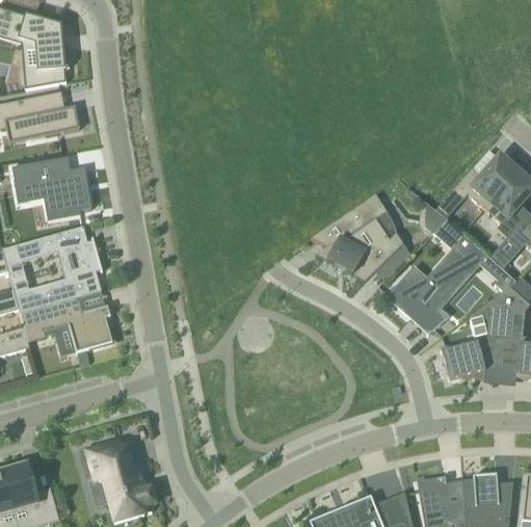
[(0,31),(37,43),(40,67),(24,68),(25,88),(67,81),(65,67),(70,67),(69,55),(68,42),(63,41),(61,40),(60,33),(62,33),(61,24),(19,11),(0,6),(0,31)]
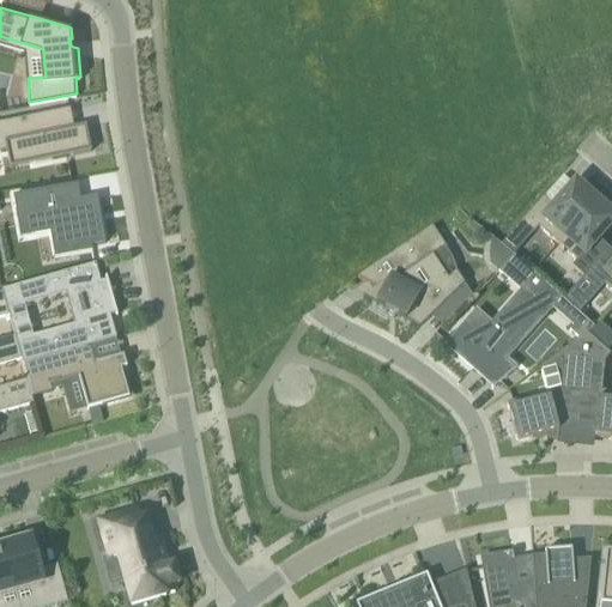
[(53,108),(0,119),(0,147),(7,147),(31,143),(35,159),(92,147),(86,121),(74,123),(56,127),(53,108)]
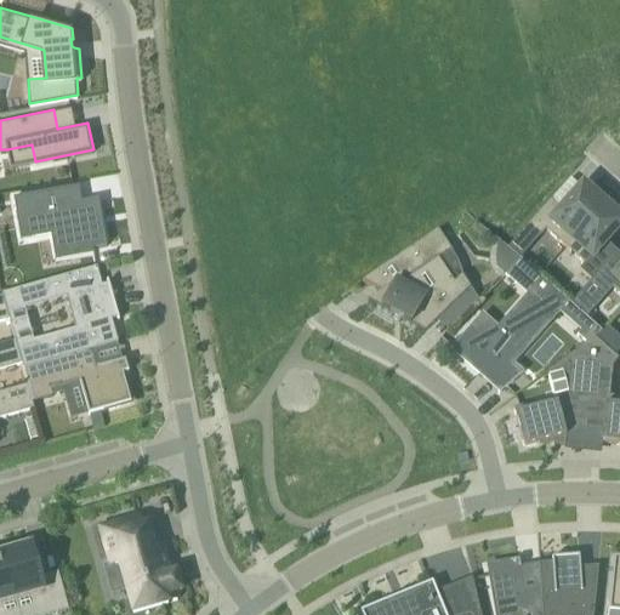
[(81,181),(15,193),(18,214),(30,211),(34,232),(56,228),(57,240),(78,237),(80,246),(109,241),(108,233),(106,234),(98,197),(84,199),(81,181)]
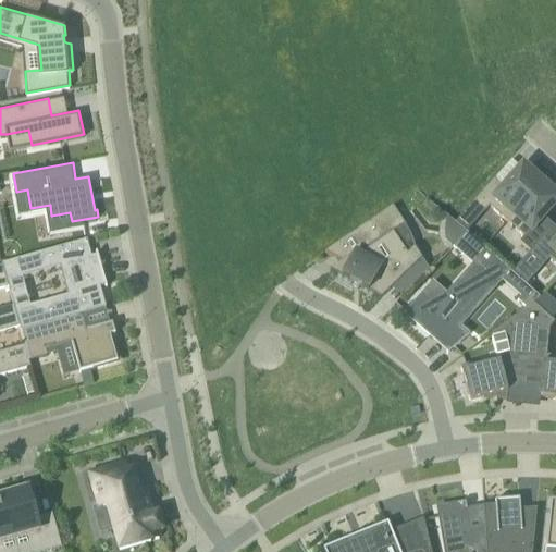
[(476,197),(486,207),(491,203),(507,218),(544,176),(533,166),(531,169),(523,162),(504,184),(494,175),(476,197)]
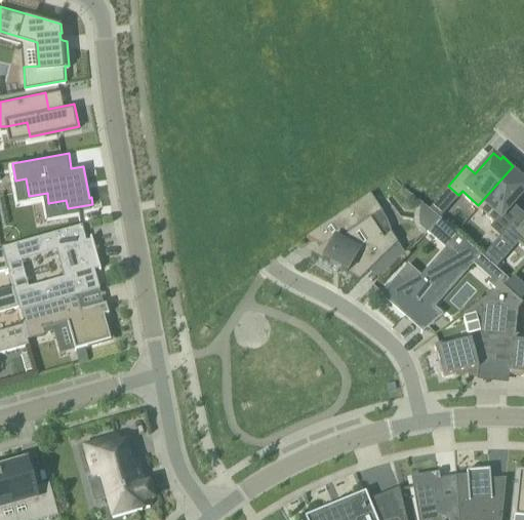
[(523,174),(513,166),(478,205),(494,220),(490,225),(500,234),(519,213),(510,204),(523,188),(523,180),(521,177),(523,176),(523,174)]
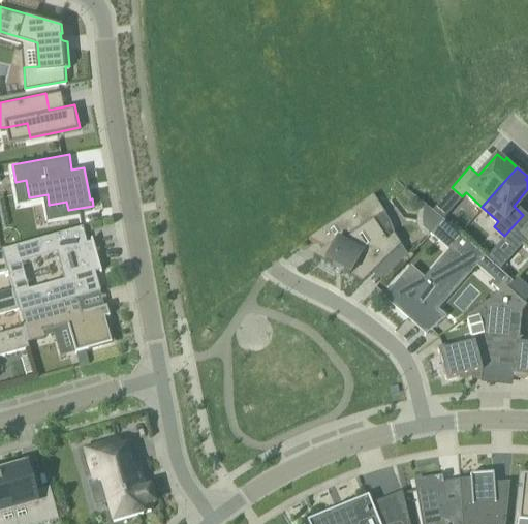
[(363,279),(401,242),(394,232),(387,238),(374,217),(386,211),(373,192),(309,236),(325,245),(314,253),(363,279)]
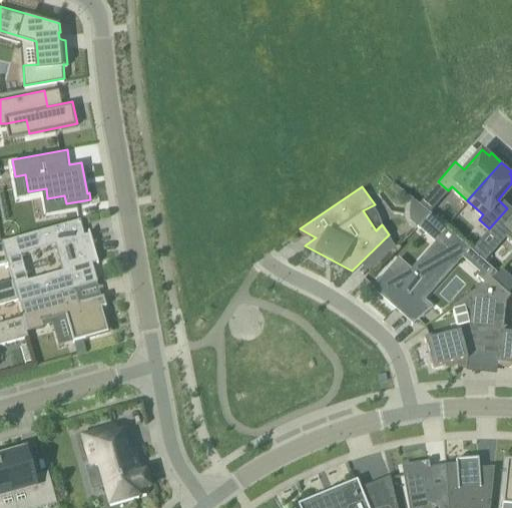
[(430,210),(436,203),(426,194),(420,201),(430,210)]
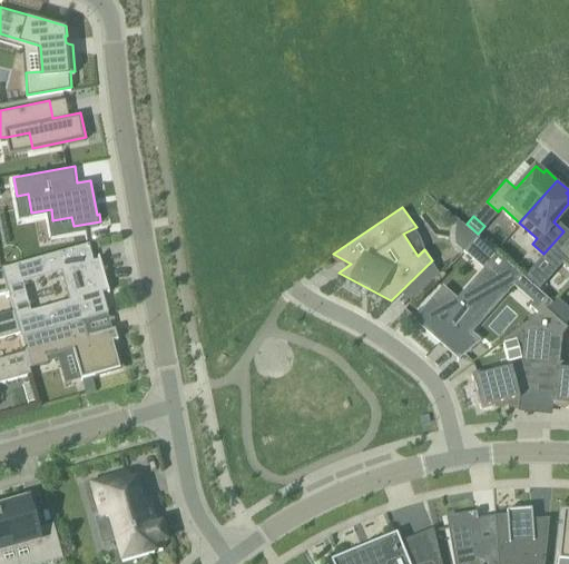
[(568,236),(563,231),(543,254),(555,264),(559,258),(568,266),(568,236)]
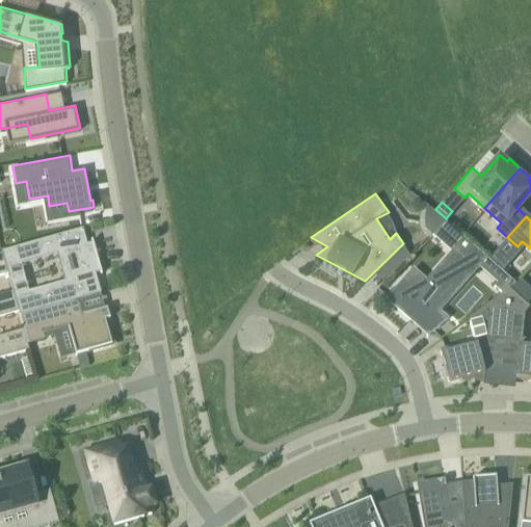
[(488,256),(447,219),(433,233),(434,233),(435,232),(454,248),(419,289),(405,278),(390,295),(388,292),(387,293),(416,319),(418,317),(432,331),(449,315),(437,306),(477,261),(480,264),(488,256)]
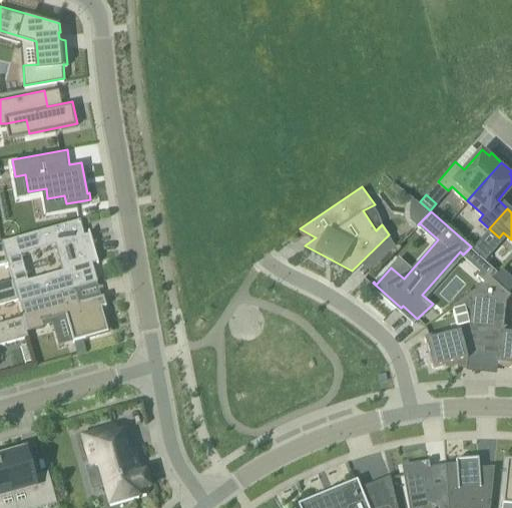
[(16,235),(2,239),(3,240),(5,250),(19,246),(20,252),(59,241),(67,267),(28,278),(14,282),(19,298),(20,302),(76,286),(98,280),(93,261),(97,260),(97,261),(99,261),(98,257),(97,257),(93,243),(92,240),(97,238),(96,237),(93,238),(87,240),(84,232),(81,218),(80,217),(16,235)]
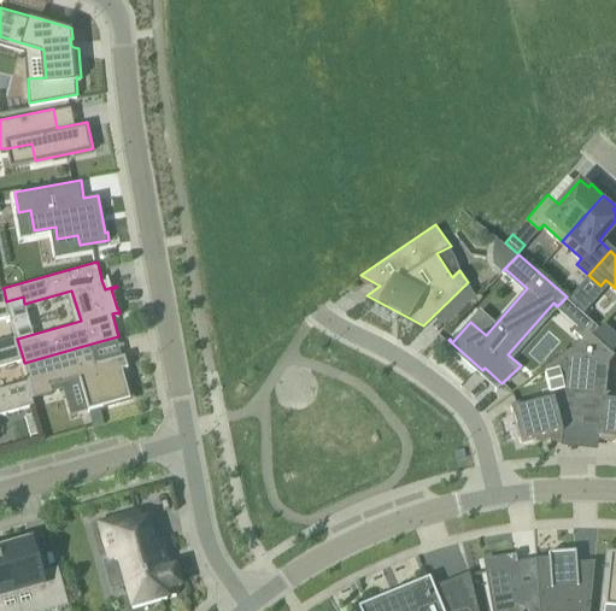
[(578,287),(568,298),(584,312),(593,301),(578,287)]
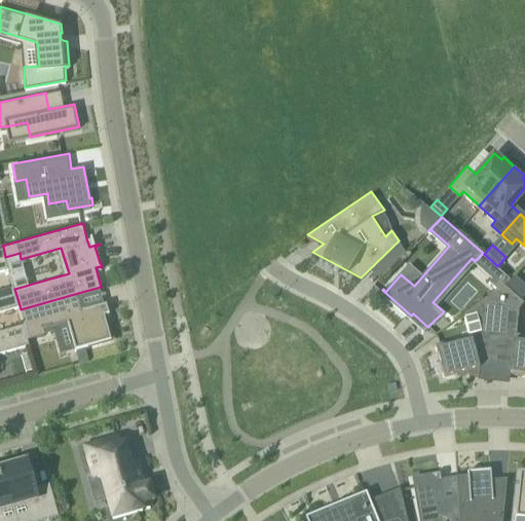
[(0,269),(8,267),(5,257),(3,247),(0,248),(0,269)]
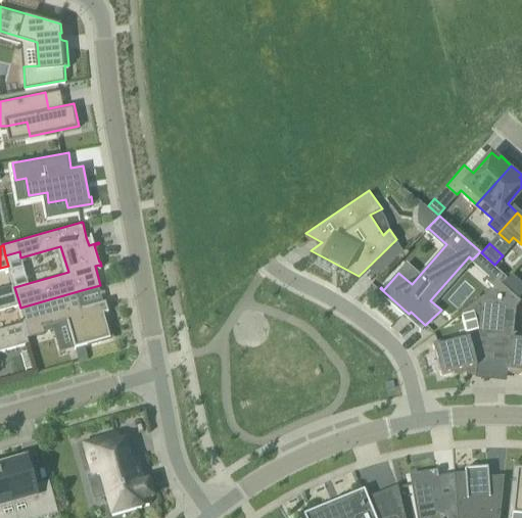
[(507,276),(497,267),(486,279),(493,285),(502,280),(507,276)]
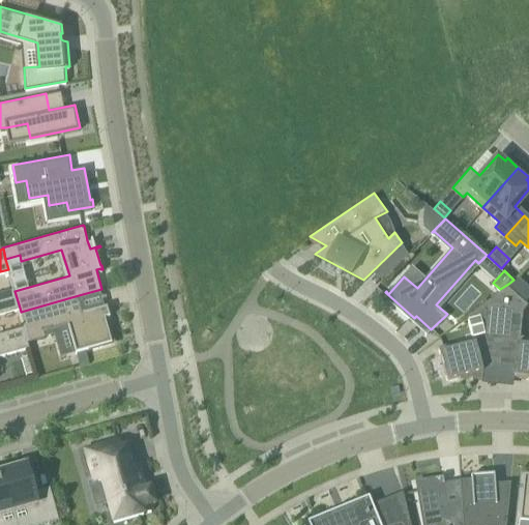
[(459,345),(458,340),(439,345),(447,378),(463,374),(483,376),(485,362),(501,363),(501,361),(508,285),(508,284),(500,289),(483,302),(488,308),(486,330),(472,333),(474,341),(459,345)]
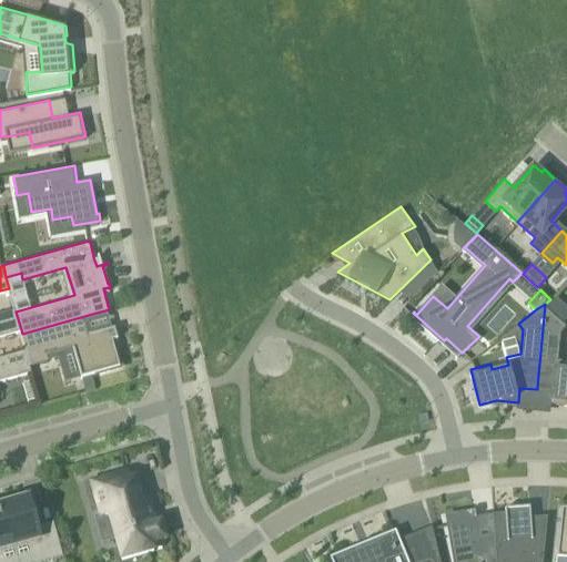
[(566,358),(558,358),(562,330),(566,326),(566,324),(545,305),(537,387),(553,388),(552,400),(566,402),(566,358)]
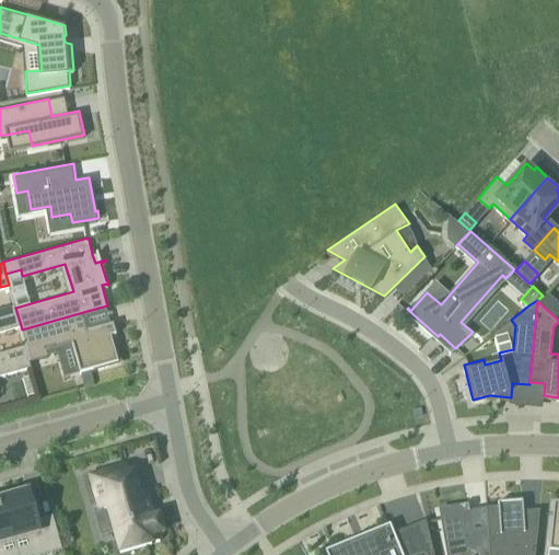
[(0,331),(21,325),(15,308),(14,303),(0,307),(0,331)]
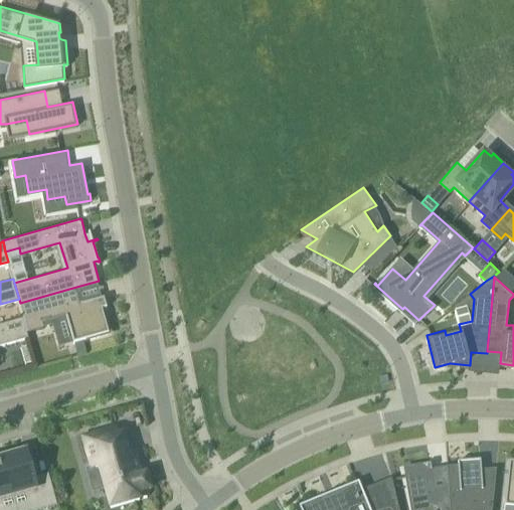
[(76,287),(20,303),(23,316),(27,330),(44,325),(42,320),(53,317),(66,314),(74,340),(82,337),(94,334),(110,330),(106,316),(103,306),(106,305),(108,305),(106,300),(105,295),(102,296),(80,302),(76,287)]
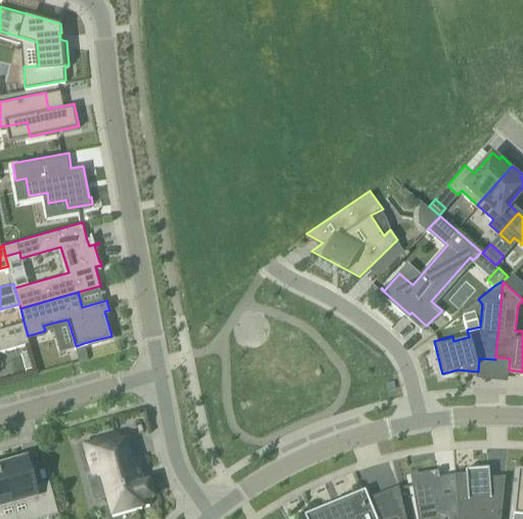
[(0,349),(30,342),(28,336),(24,321),(0,328),(0,349)]
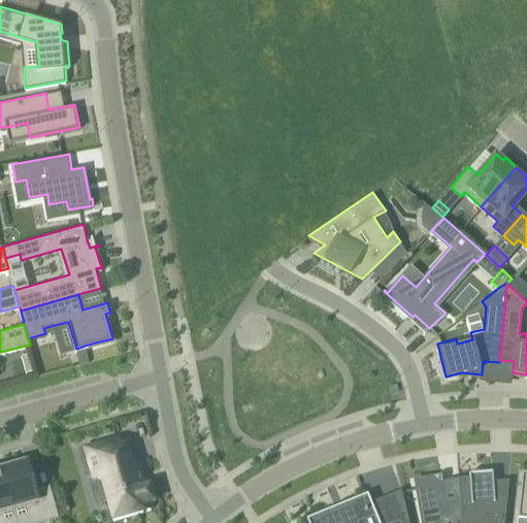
[(85,346),(76,349),(79,361),(89,359),(85,346)]
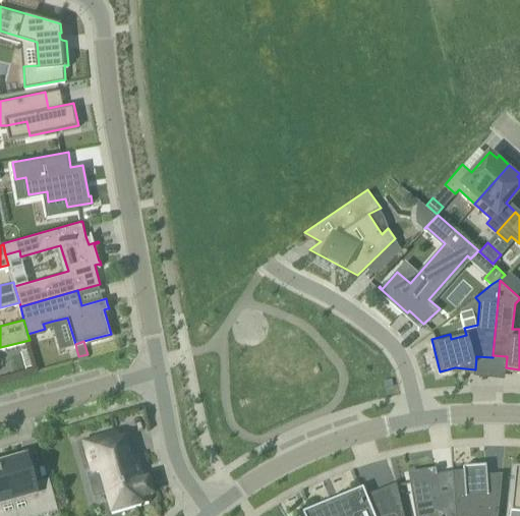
[(148,494),(153,492),(149,476),(143,477),(141,471),(139,472),(137,463),(138,463),(136,455),(129,457),(124,437),(119,438),(117,431),(84,440),(94,470),(101,468),(112,510),(150,500),(148,494)]
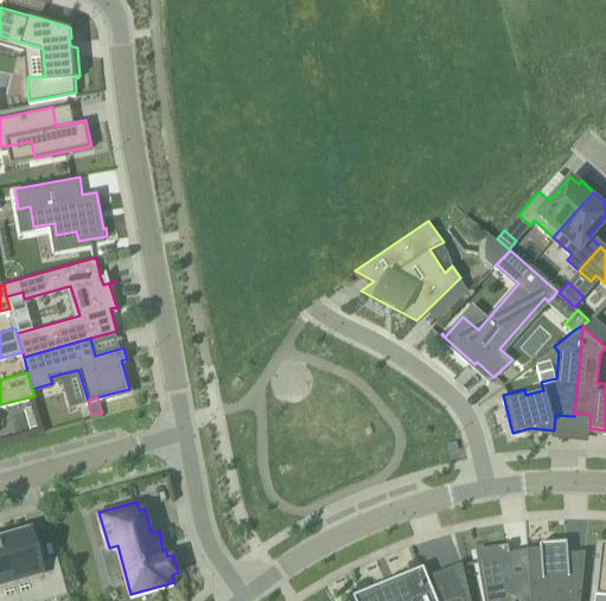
[(8,535),(2,536),(16,582),(32,577),(36,589),(46,586),(49,598),(68,592),(58,555),(40,560),(31,528),(26,530),(25,525),(7,530),(8,535)]
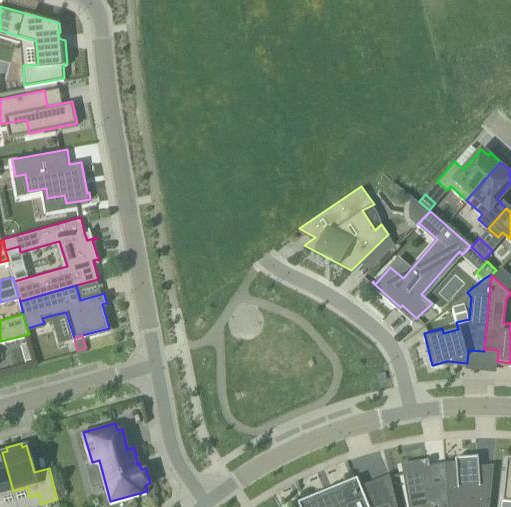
[(0,504),(3,504),(0,495),(0,494),(13,491),(2,452),(0,452),(0,504)]
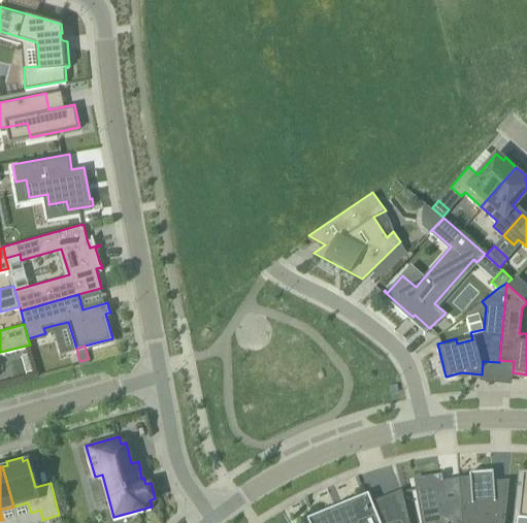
[(504,522),(509,478),(508,478),(506,497),(495,498),(494,479),(493,468),(469,470),(470,475),(459,476),(461,499),(462,522),(504,522)]
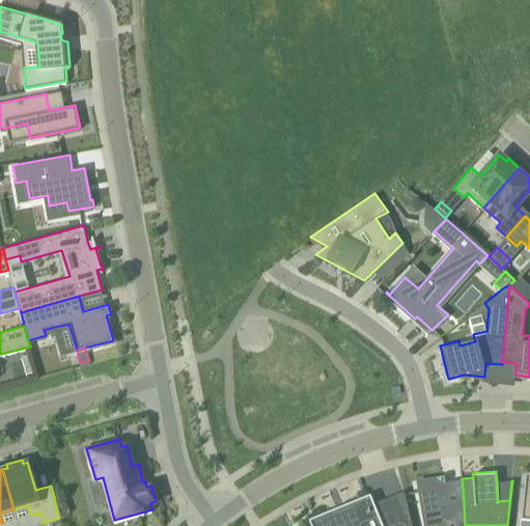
[(465,525),(464,502),(448,504),(444,481),(445,480),(444,475),(437,476),(437,477),(428,478),(418,480),(425,524),(442,521),(443,525),(465,525)]
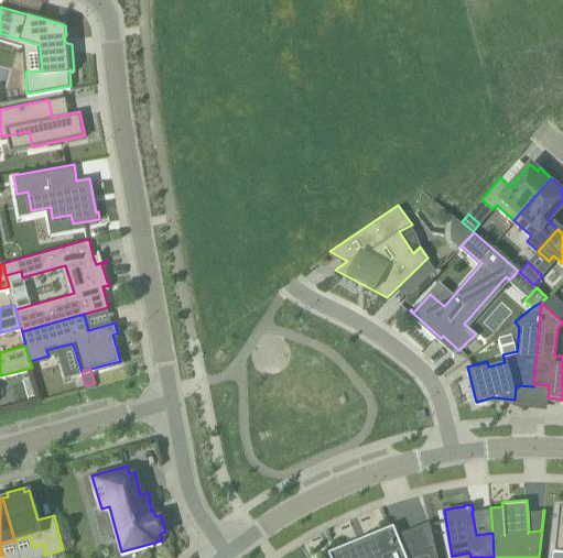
[(439,557),(430,520),(397,533),(396,528),(372,538),(374,538),(357,545),(356,542),(334,550),(336,557),(439,557)]
